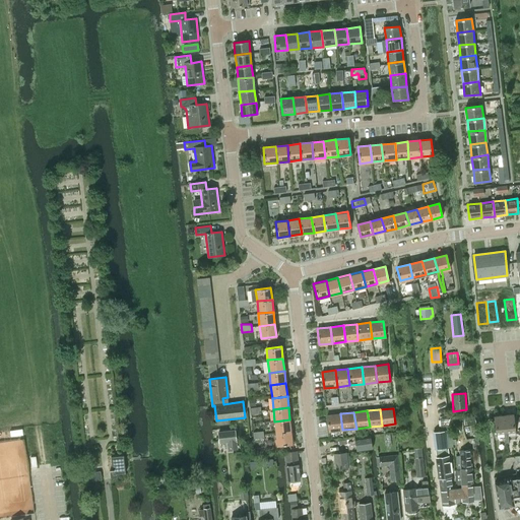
[(328,432),(342,430),(340,413),(327,415),(328,432)]
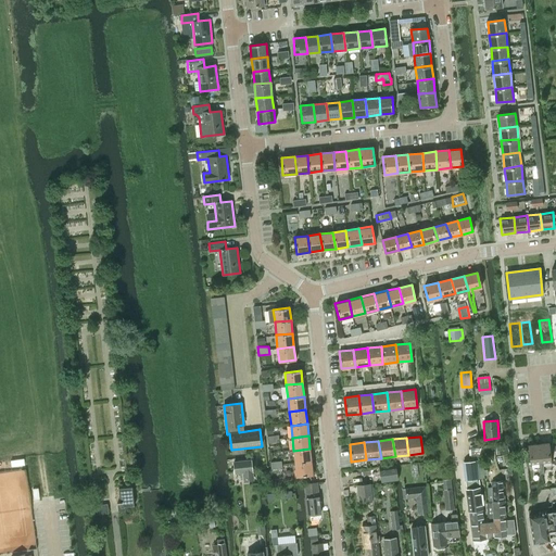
[(540,462),(538,462),(538,467),(543,467),(542,462),(551,460),(548,442),(538,443),(540,462)]
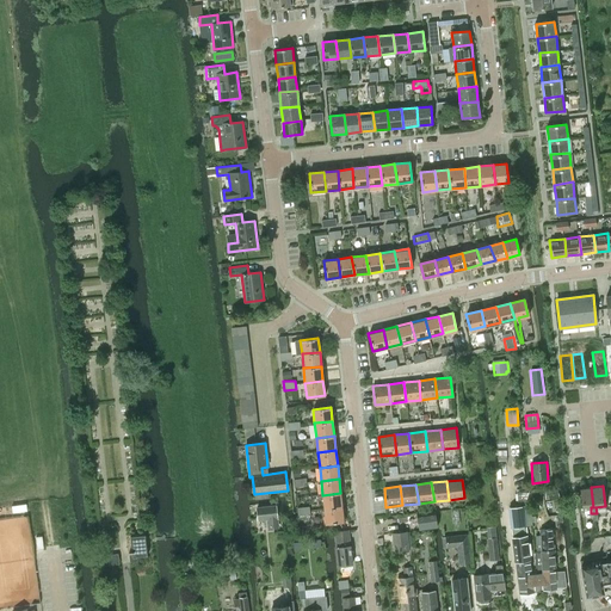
[(581,508),(591,507),(593,507),(591,487),(580,488),(581,508)]
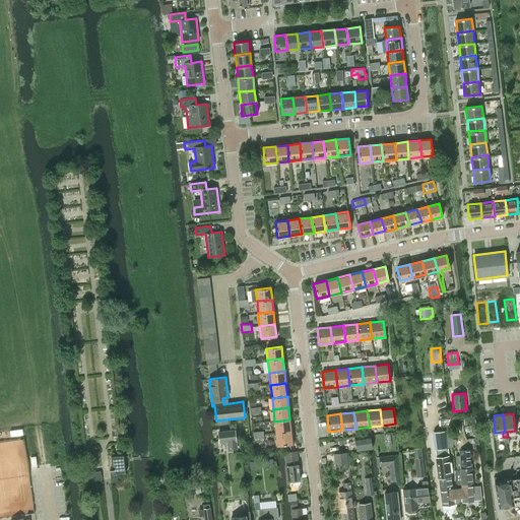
[(274,421),(275,434),(290,432),(289,419),(274,421)]
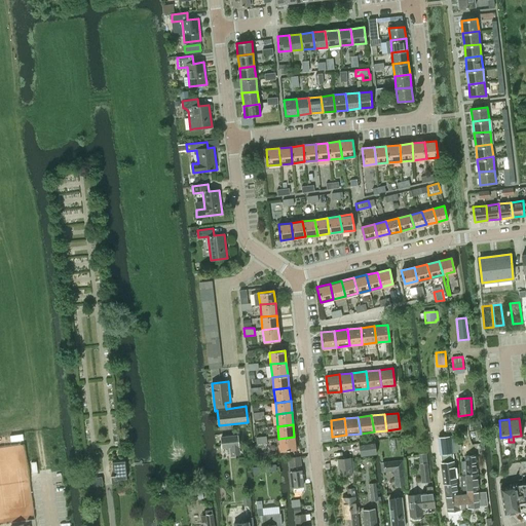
[(440,454),(443,453),(444,459),(453,458),(453,452),(458,452),(455,424),(443,425),(444,437),(438,437),(440,454)]
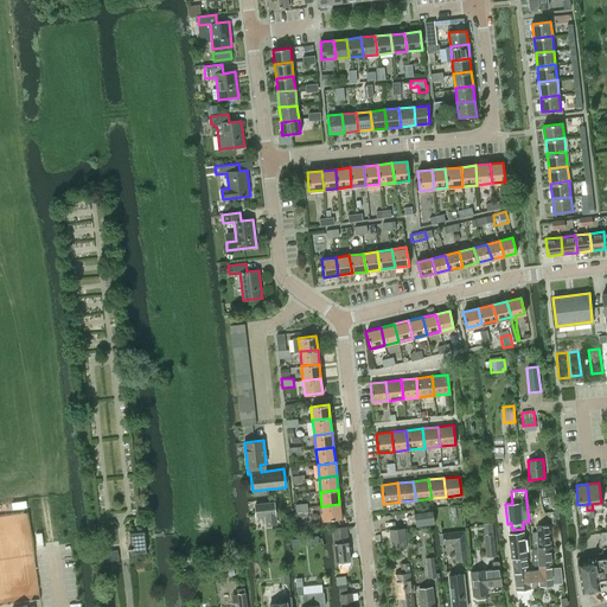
[(256,517),(276,515),(275,502),(254,504),(256,517)]
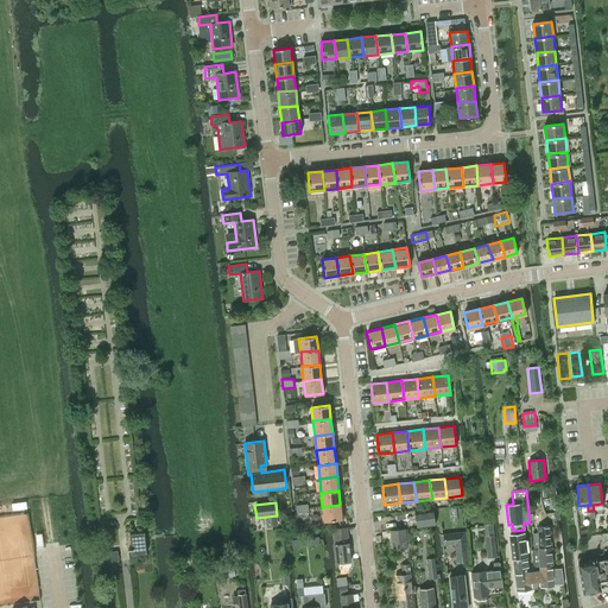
[(342,519),(340,505),(322,507),(324,520),(342,519)]
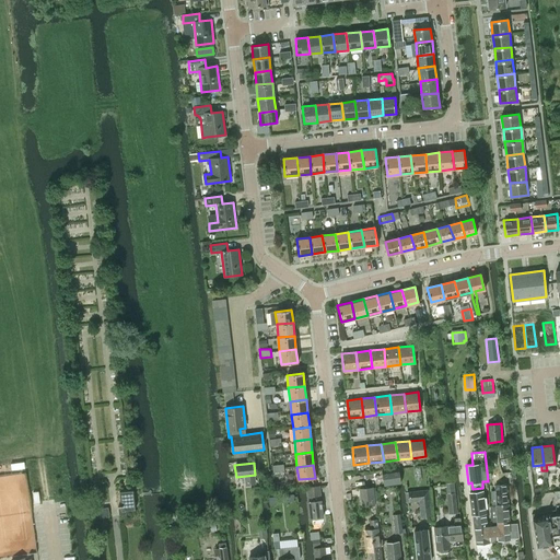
[(399,468),(382,471),(384,486),(401,483),(399,468)]
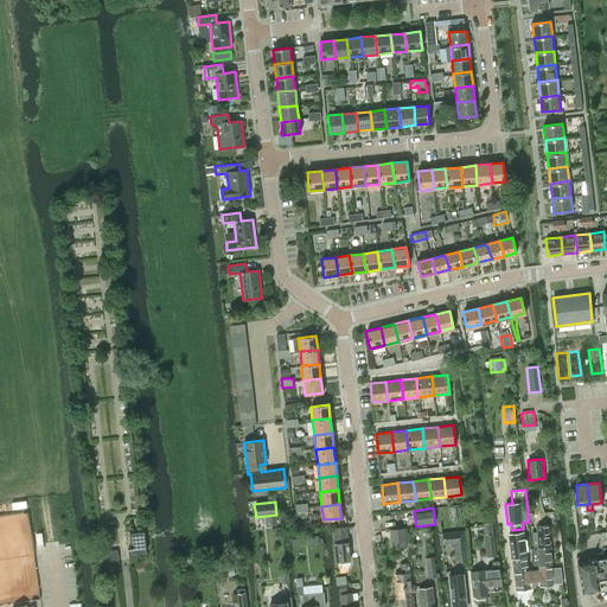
[(536,526),(537,548),(550,547),(549,525),(536,526)]
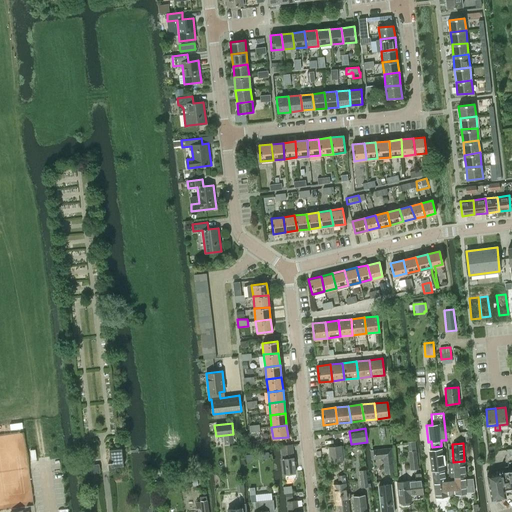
[(293,452),(292,445),(292,444),(281,445),(282,459),(281,459),(283,475),(295,473),(293,458),(288,458),(288,453),(293,452)]
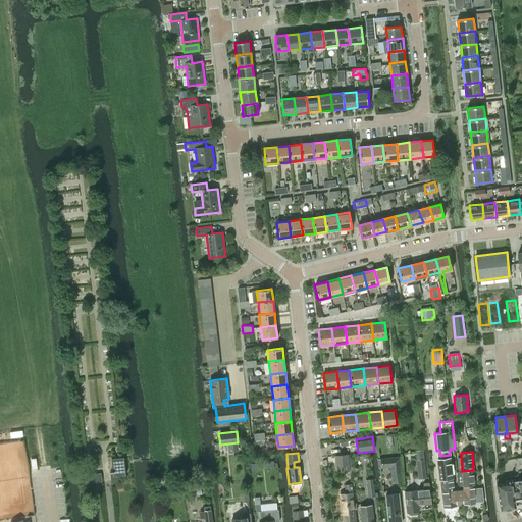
[(334,456),(335,466),(336,472),(350,471),(348,455),(334,456)]
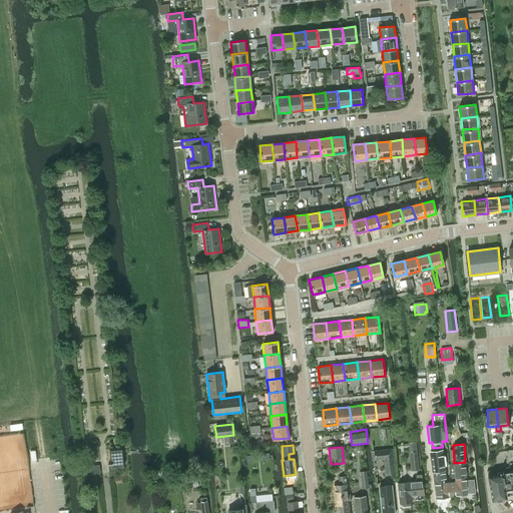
[(395,473),(393,448),(374,450),(374,451),(371,451),(372,460),(375,460),(384,459),(386,474),(395,473)]
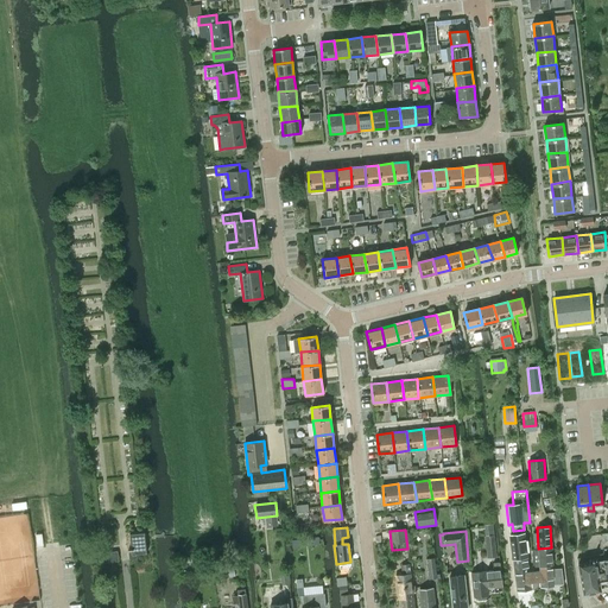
[(131,549),(127,549),(130,561),(137,559),(135,552),(146,551),(143,533),(130,536),(131,549)]
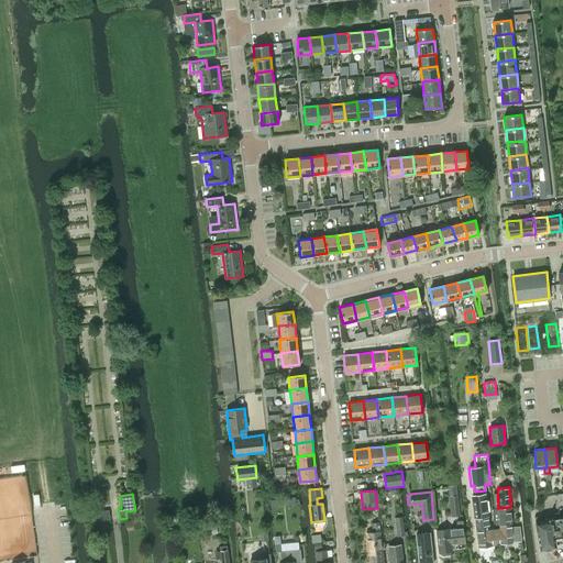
[(478,548),(481,550),(489,549),(490,547),(490,544),(495,543),(494,530),(489,530),(485,494),(472,496),(478,548)]
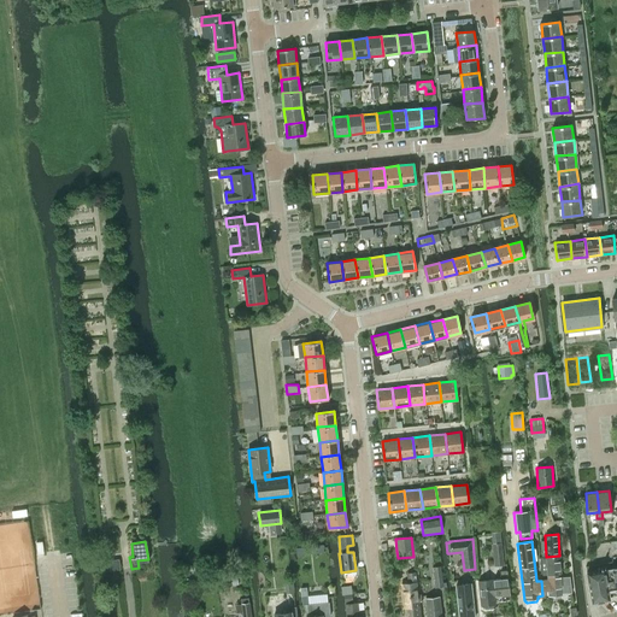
[(492,544),(494,566),(504,565),(503,550),(504,550),(504,542),(492,544)]
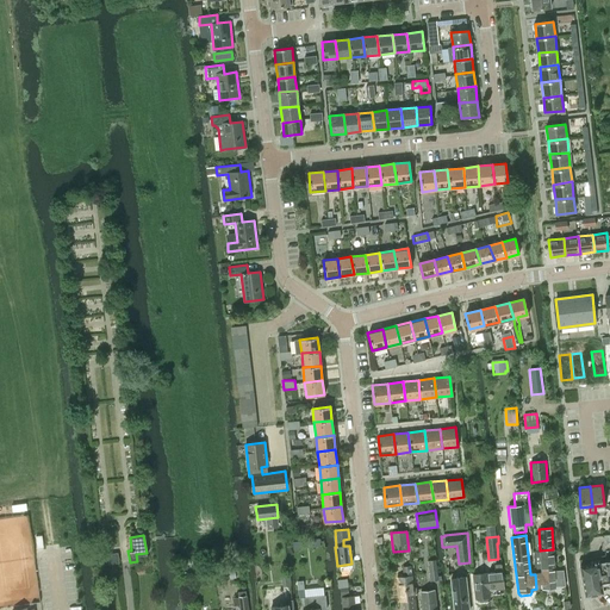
[(534,562),(541,562),(541,570),(554,568),(553,549),(540,551),(534,552),(534,562)]
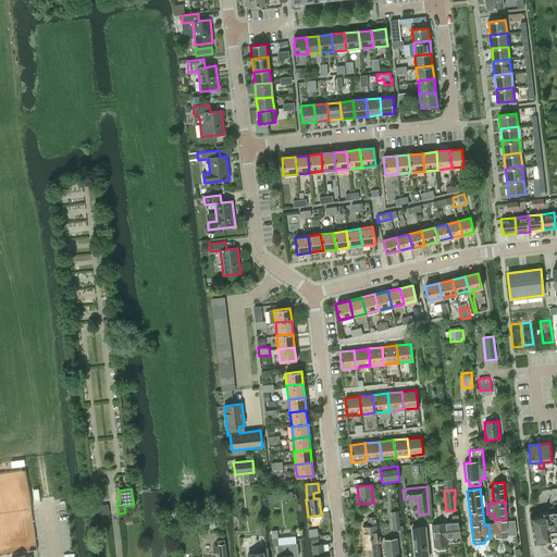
[(109,514),(108,505),(107,505),(95,506),(94,506),(95,516),(109,514)]
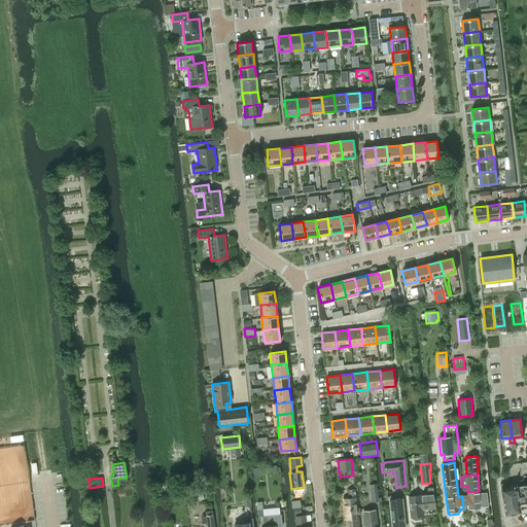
[(515,482),(499,485),(505,516),(521,513),(520,510),(526,508),(526,510),(526,508),(526,484),(523,485),(522,481),(515,482)]
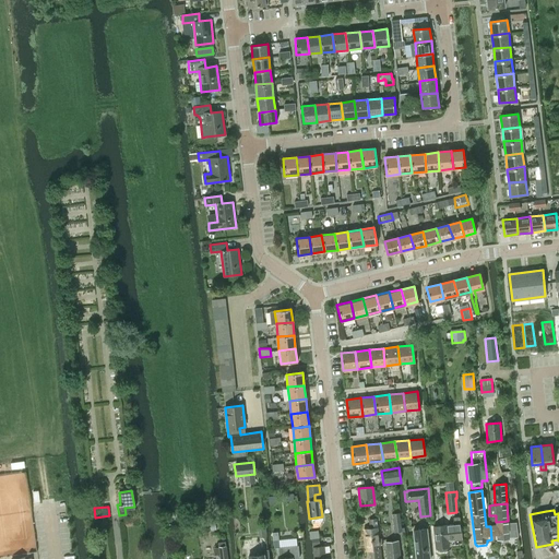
[(404,527),(402,527),(400,513),(392,514),(394,533),(404,531),(404,527)]
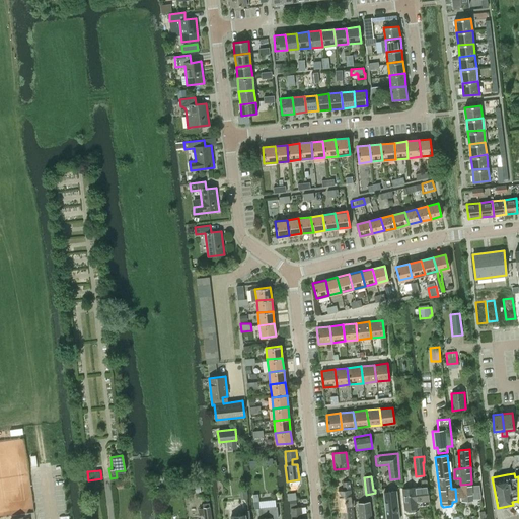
[(405,510),(408,510),(410,511),(415,511),(416,509),(418,509),(417,503),(428,502),(426,480),(420,482),(421,488),(403,490),(405,510)]
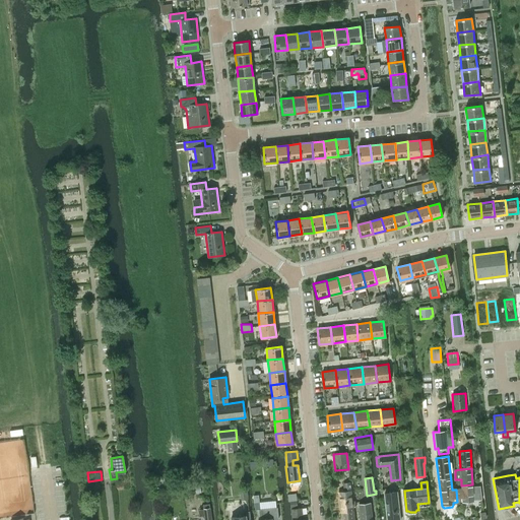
[(338,493),(340,513),(352,512),(352,508),(356,507),(354,497),(350,498),(349,483),(343,483),(344,492),(338,493)]
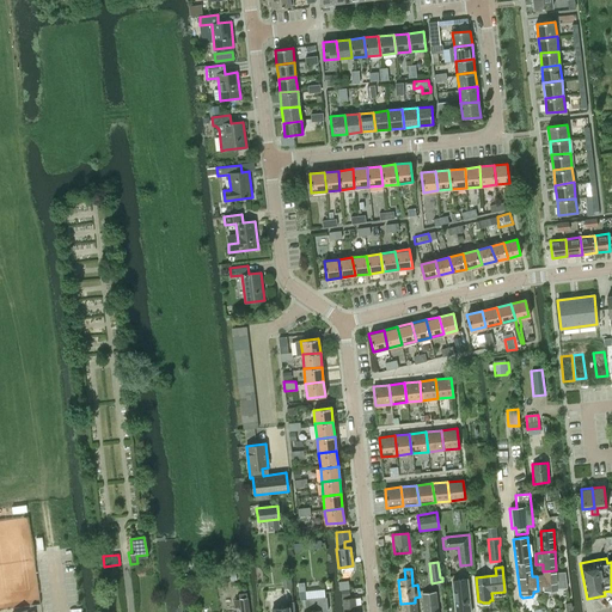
[(537,576),(538,591),(544,591),(544,592),(557,591),(556,570),(543,571),(543,575),(537,576)]
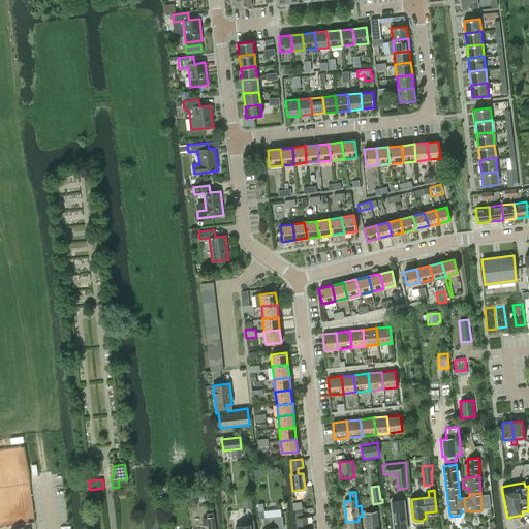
[(391,502),(394,528),(406,528),(403,501),(391,502)]
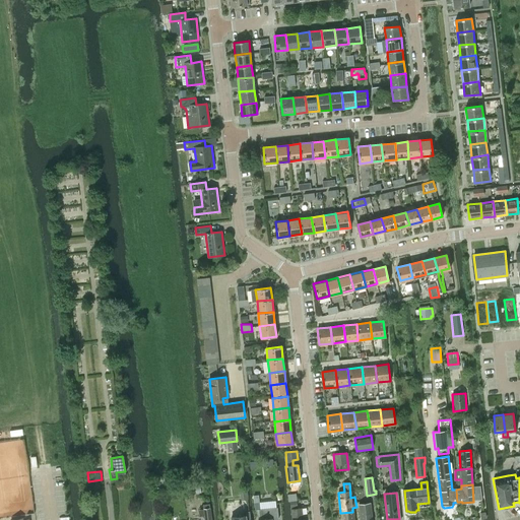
[(360,519),(372,519),(370,504),(359,505),(360,519)]
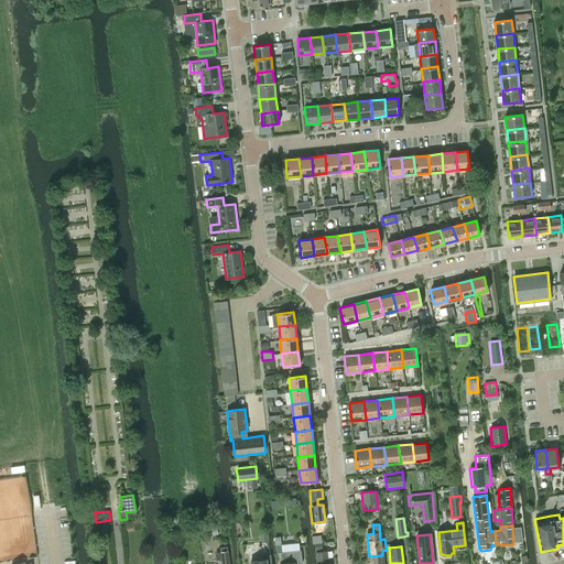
[(302,563),(301,551),(281,553),(282,563),(281,563),(302,563)]
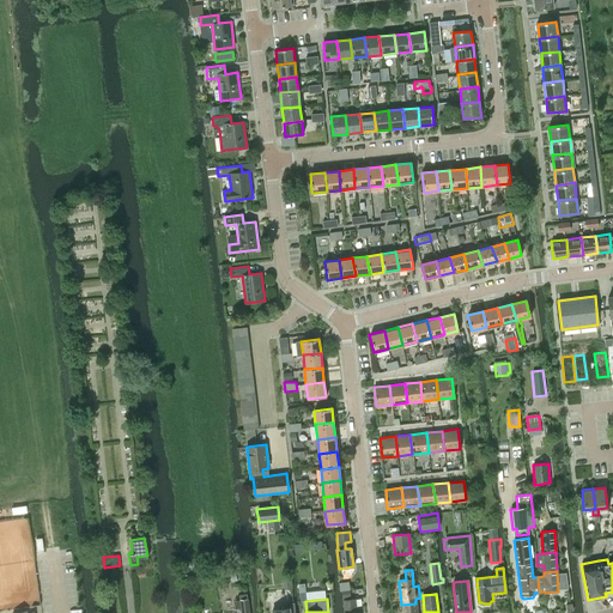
[(345,612),(358,612),(354,612),(352,612),(351,607),(356,607),(354,600),(344,601),(345,612)]
